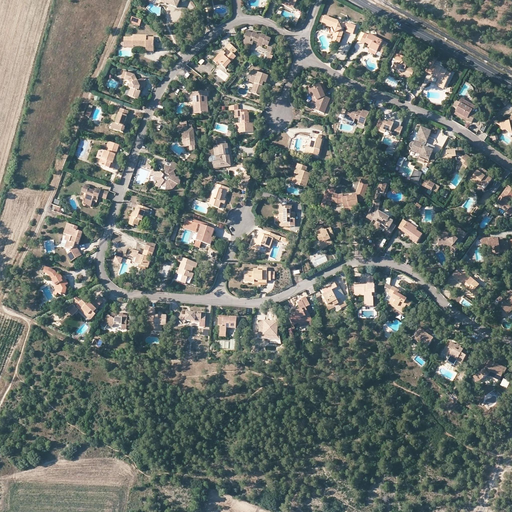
[(282,0),(285,1),(284,3),(293,8),(297,0),(282,0)]
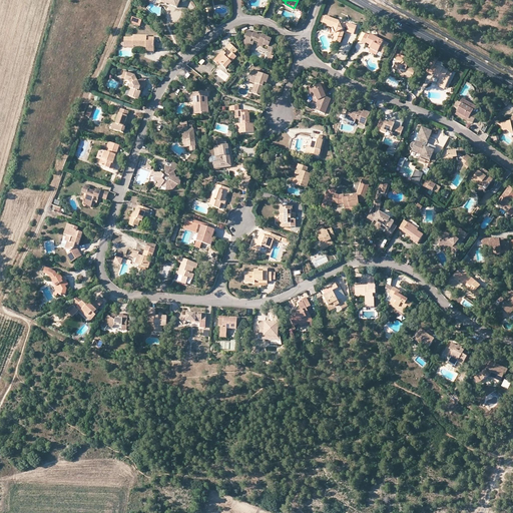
[(140,24),(142,19),(133,15),(131,21),(140,24)]
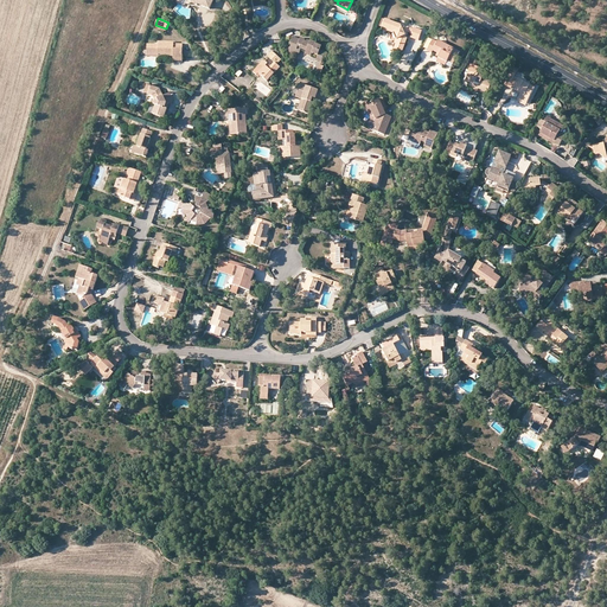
[(400,33),(396,44),(395,49),(403,51),(408,38),(406,36),(402,29),(401,25),(385,19),(382,27),(388,30),(400,33)]
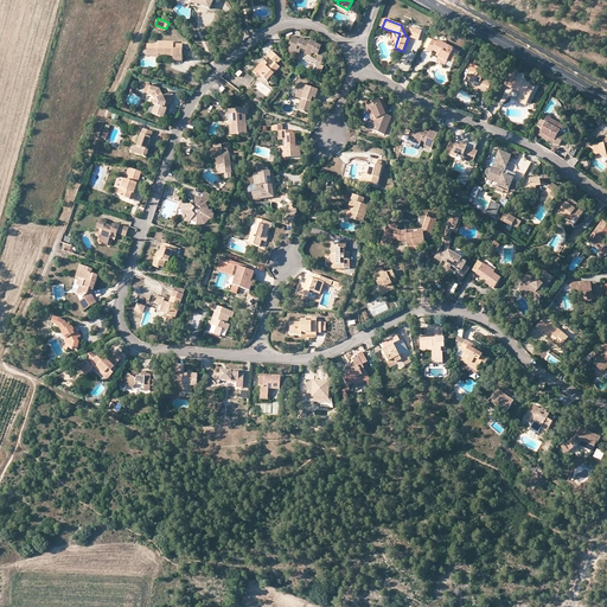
[(414,30),(408,27),(408,32),(411,34),(410,38),(419,40),(422,31),(414,29),(414,30)]
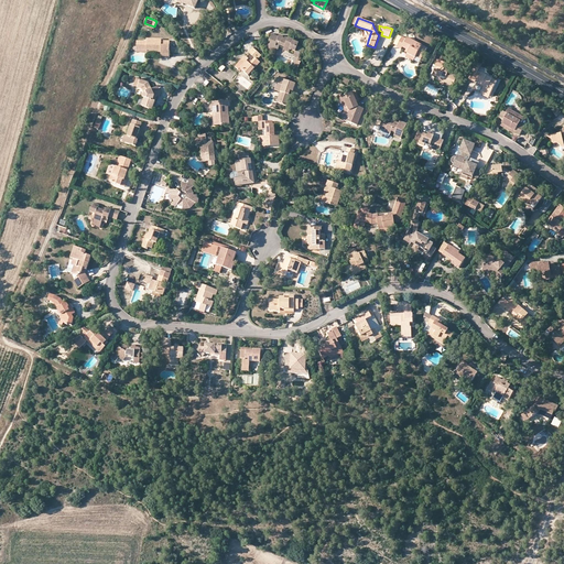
[(371,31),(360,28),(360,29),(366,31),(368,36),(367,40),(368,41),(371,31)]
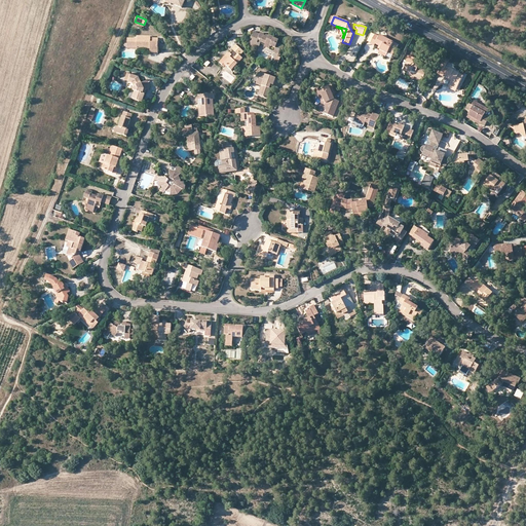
[(257,41),(260,34),(254,32),(252,39),(253,39),(257,41)]
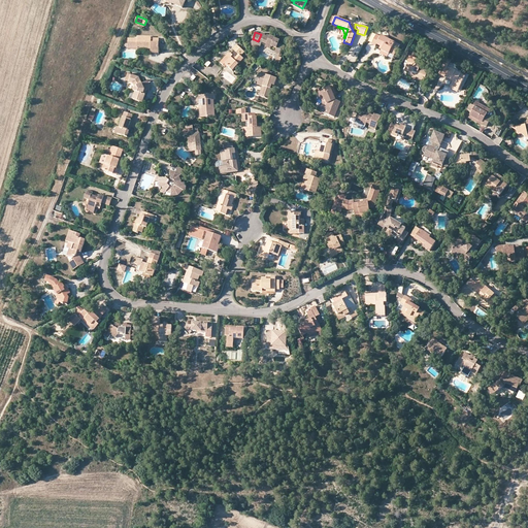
[(275,53),(279,55),(282,50),(284,51),(285,46),(278,43),(281,40),(275,38),(275,37),(270,35),(270,36),(269,37),(267,36),(265,35),(265,34),(262,33),(261,34),(258,41),(254,39),(252,45),(256,47),(257,46),(260,47),(262,42),(267,44),(265,47),(270,50),(271,47),(276,50),(275,53)]
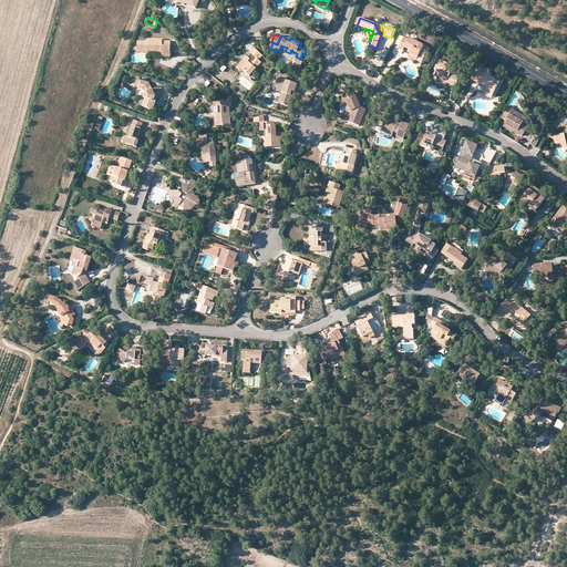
[(404,37),(404,38),(400,47),(399,48),(403,50),(404,48),(409,50),(411,51),(410,53),(418,58),(419,58),(423,60),(429,50),(423,48),(424,45),(410,38),(409,40),(404,37)]
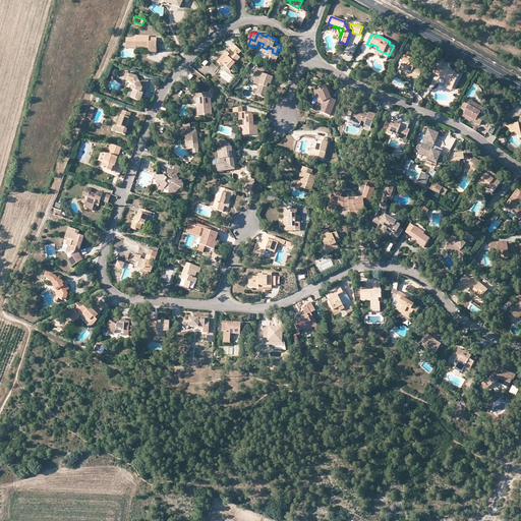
[(149,51),(156,51),(156,38),(149,38),(149,36),(135,36),(135,39),(126,38),(126,47),(149,47),(149,49),(149,51)]
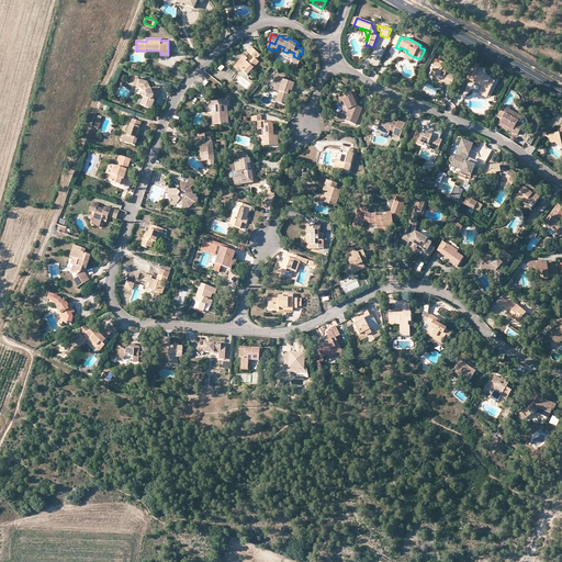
[(238,68),(239,70),(246,76),(258,63),(256,59),(259,55),(251,48),(247,53),(254,58),(250,62),(245,57),(246,56),(245,55),(234,68),(237,70),(238,68)]
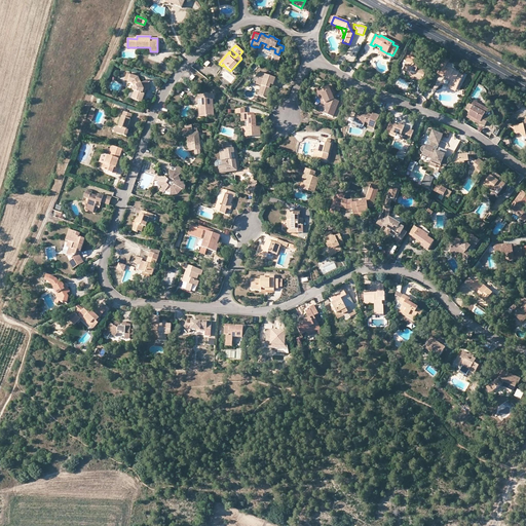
[(415,76),(413,80),(422,83),(426,72),(421,70),(421,71),(417,70),(419,66),(413,64),(415,59),(408,55),(405,65),(406,66),(403,72),(406,73),(415,76)]
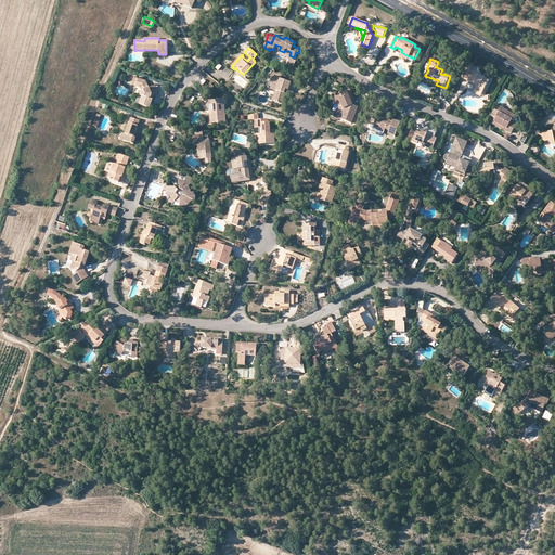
[(470,68),(467,66),(462,77),(465,79),(469,71),(470,68)]
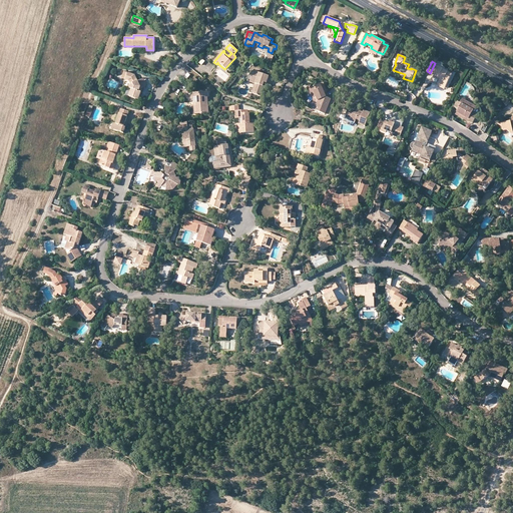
[(452,74),(434,65),(430,73),(434,75),(440,78),(439,80),(438,84),(445,87),(452,74)]
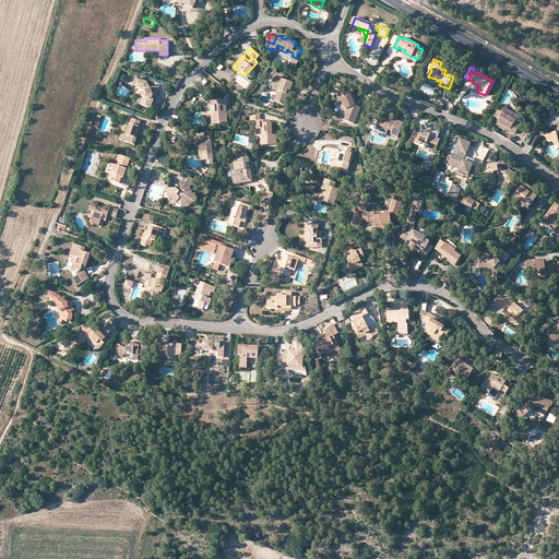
[(281,93),(277,104),(285,106),(289,95),(287,94),(288,90),(292,91),(294,83),(283,80),(284,79),(277,76),(273,90),(277,92),(281,93)]
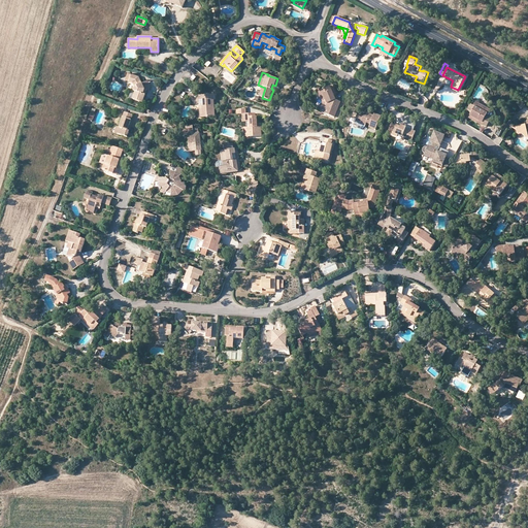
[(134,99),(143,102),(147,92),(143,84),(140,76),(132,74),(130,81),(134,84),(136,87),(134,91),(136,92),(134,99)]
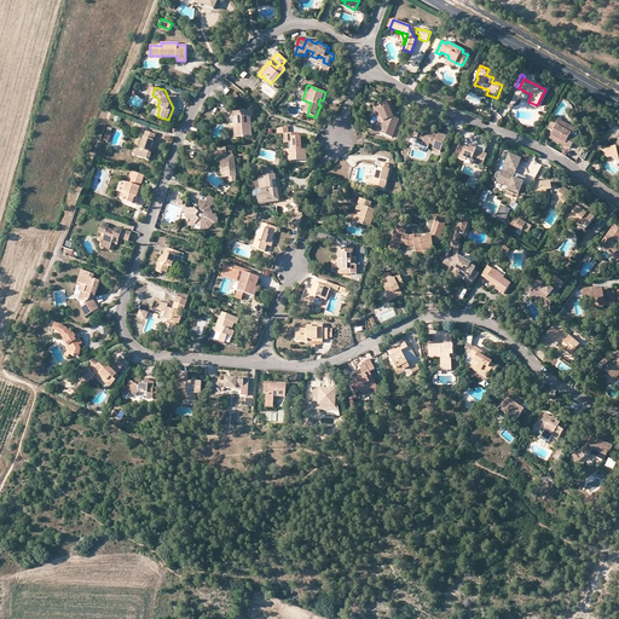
[(168,98),(173,108),(175,109),(178,100),(174,94),(168,98)]
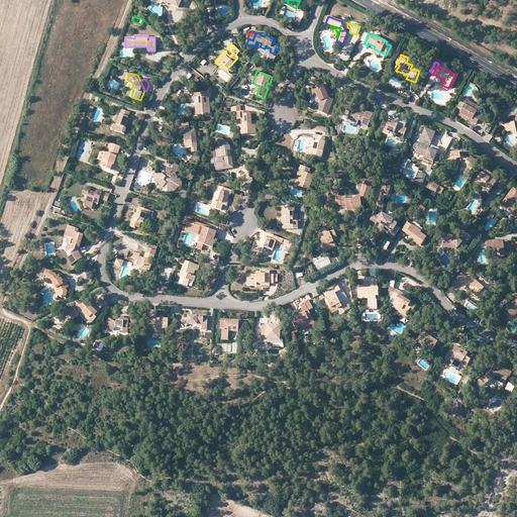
[(318,106),(317,111),(327,115),(334,100),(329,98),(323,85),(315,88),(319,98),(320,101),(318,106)]
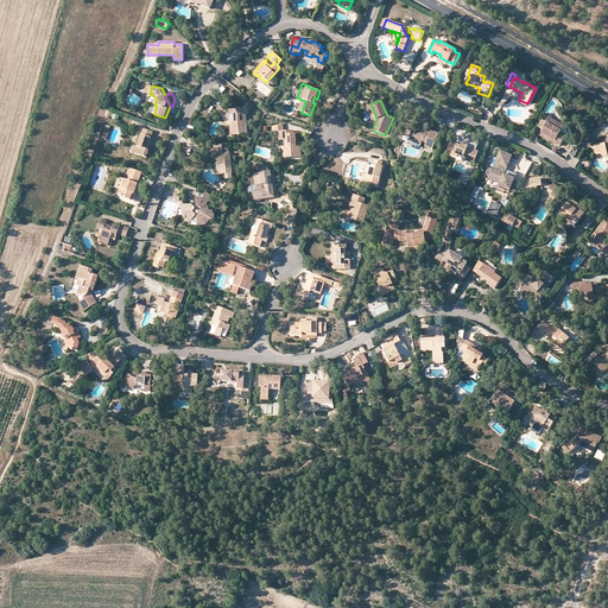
[(233,122),(234,135),(247,134),(246,114),(240,115),(239,109),(229,111),(229,115),(234,115),(234,120),(234,122),(233,122)]
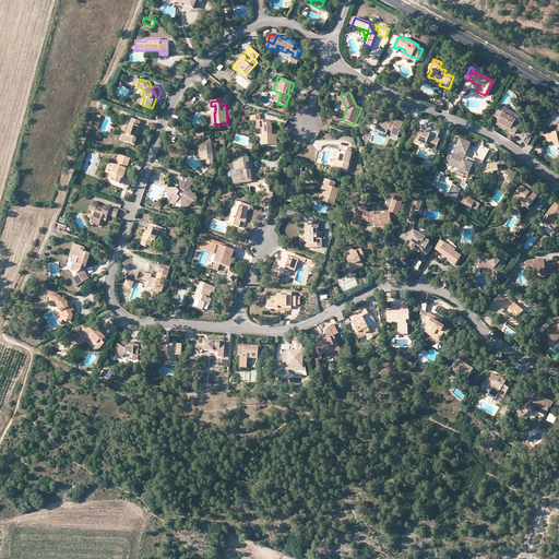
[(520,117),(503,108),(501,113),(498,110),(495,118),(498,120),(498,119),(499,120),(498,123),(506,128),(504,131),(514,137),(520,127),(514,123),(515,121),(518,122),(520,117)]
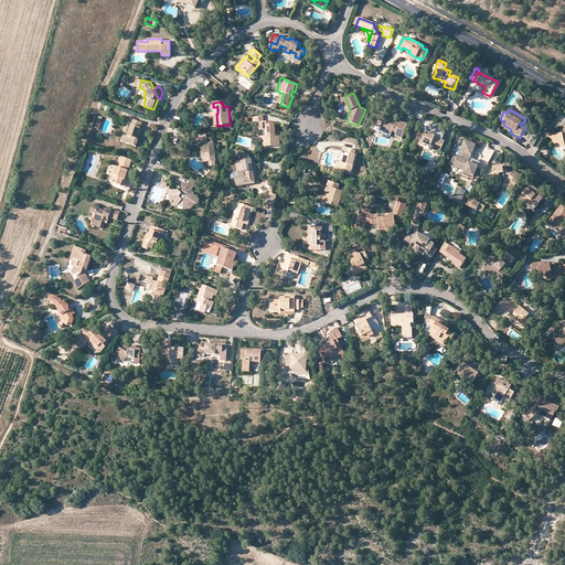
[(126,142),(138,147),(139,140),(137,139),(138,134),(139,135),(142,123),(134,119),(128,136),(126,142)]
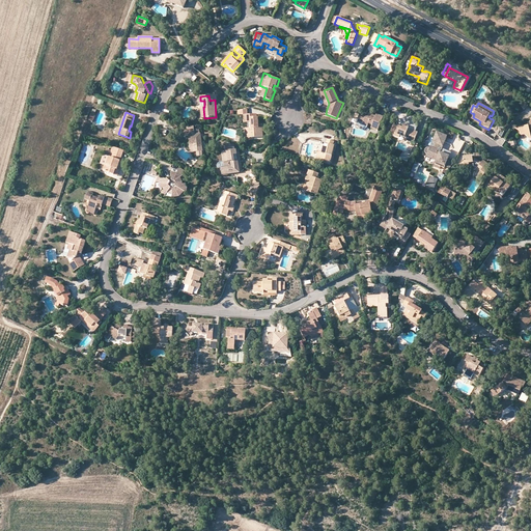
[(363,123),(368,126),(368,123),(373,126),(371,129),(378,131),(383,117),(378,115),(376,116),(369,114),(368,116),(361,113),(359,120),(364,121),(363,123)]
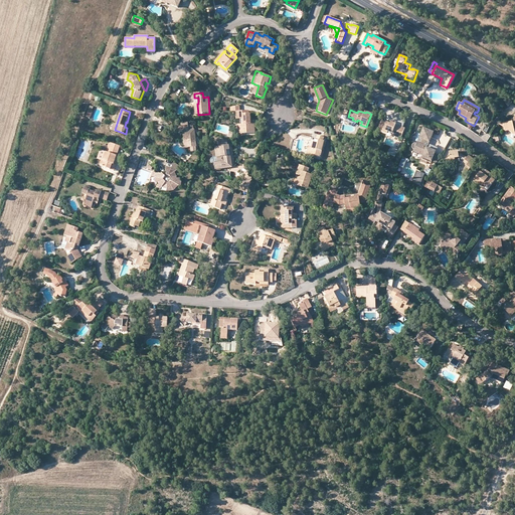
[(239,112),(235,112),(236,119),(240,119),(240,125),(237,125),(238,134),(255,133),(254,124),(251,124),(251,121),(250,114),(249,114),(244,114),(244,111),(239,112)]
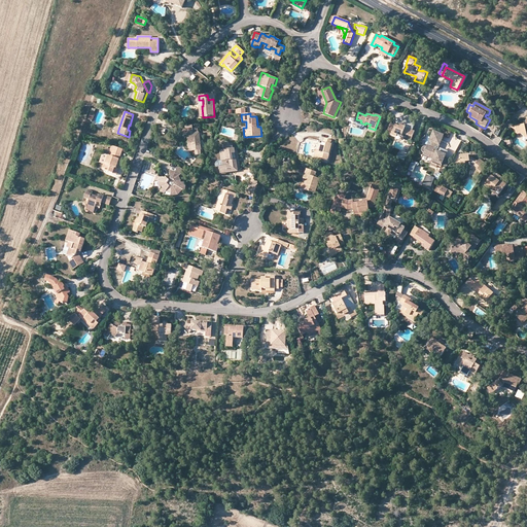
[(514,128),(515,131),(516,135),(520,135),(524,137),(526,136),(526,134),(526,119),(526,121),(525,123),(524,125),(524,126),(514,128)]
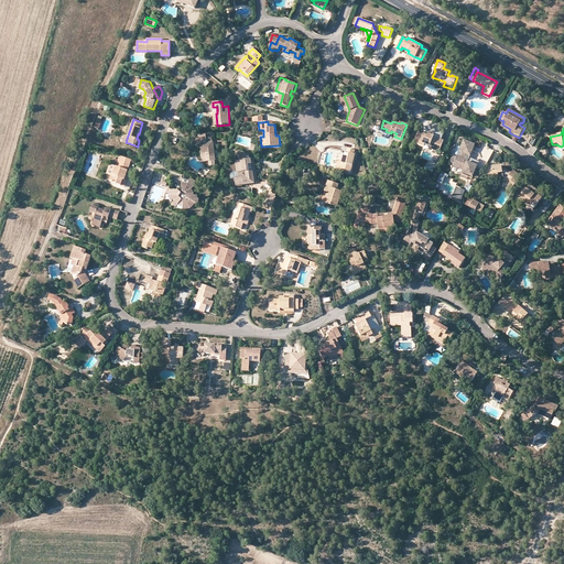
[(430,147),(441,150),(444,141),(438,139),(441,132),(433,130),(431,134),(429,133),(429,136),(419,132),(414,142),(424,145),(425,144),(430,147)]
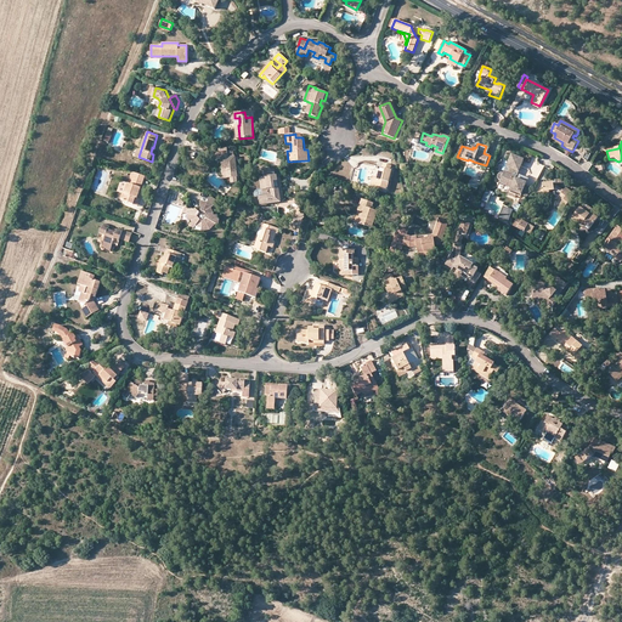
[(227,179),(238,177),(236,157),(228,157),(227,151),(216,153),(218,159),(221,158),(222,170),(226,169),(227,179)]
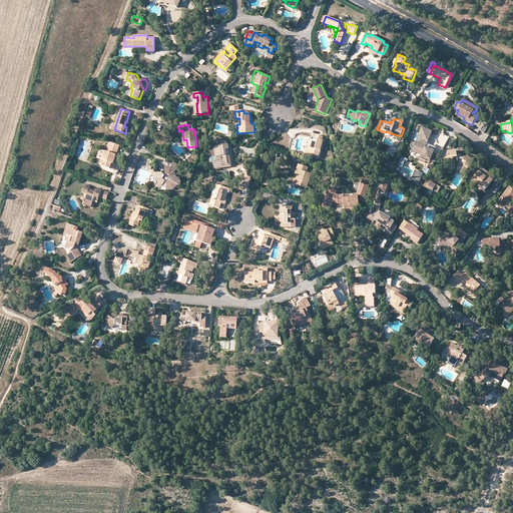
[(414,151),(413,153),(422,157),(420,163),(425,165),(426,163),(429,164),(430,162),(433,153),(434,151),(425,147),(432,131),(422,127),(417,137),(416,137),(415,138),(415,140),(415,142),(416,142),(417,143),(416,145),(415,145),(414,145),(413,145),(412,146),(412,147),(411,148),(411,149),(412,150),(413,151),(414,151)]
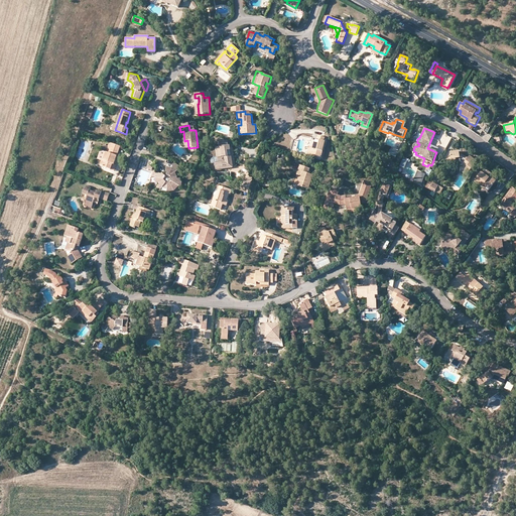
[(311,155),(321,157),(326,142),(324,141),(325,137),(318,136),(317,140),(315,139),(313,147),(311,155)]
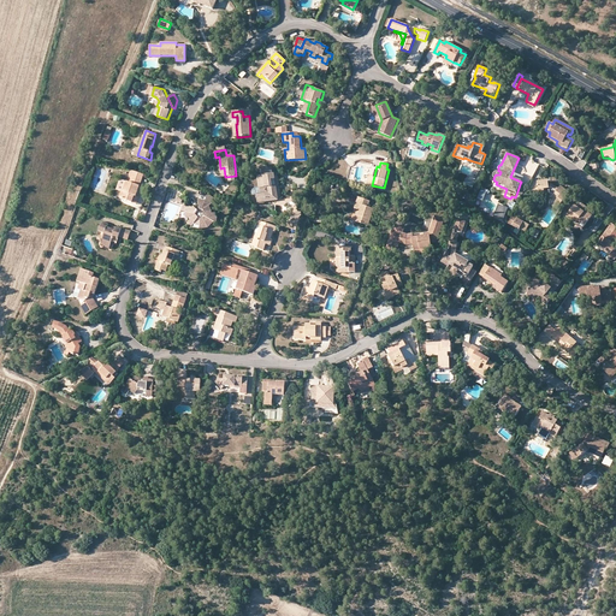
[(137,196),(144,175),(135,171),(131,178),(130,183),(128,182),(124,191),(123,191),(120,197),(132,202),(135,196),(137,196)]
